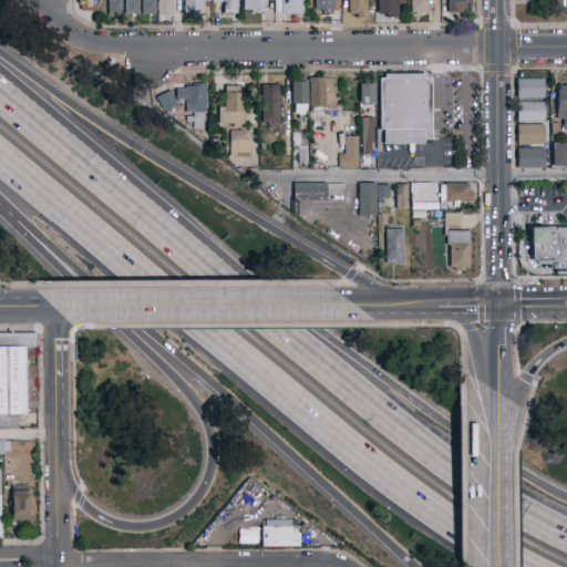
[(95,0),(95,12),(81,12),(80,6),(79,6),(79,0),(95,0)]
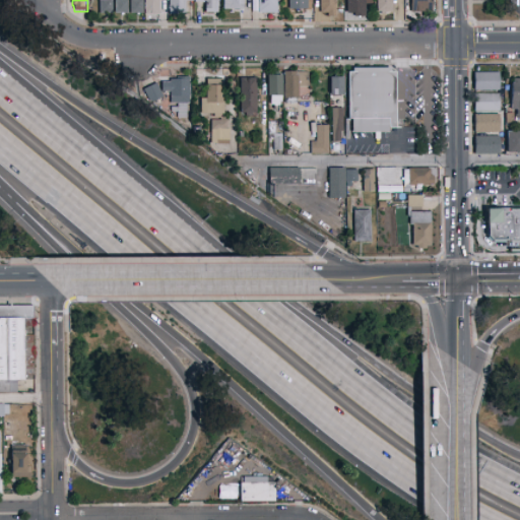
[(113,0),(113,14),(100,14),(100,0),(113,0)]
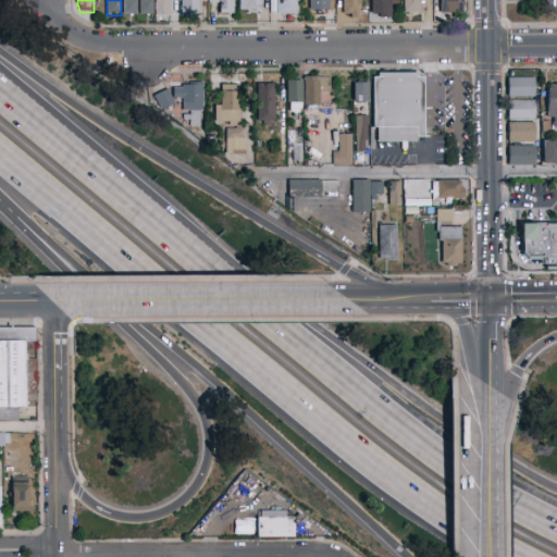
[(123,0),(138,0),(138,7),(137,7),(137,15),(123,15),(123,0)]
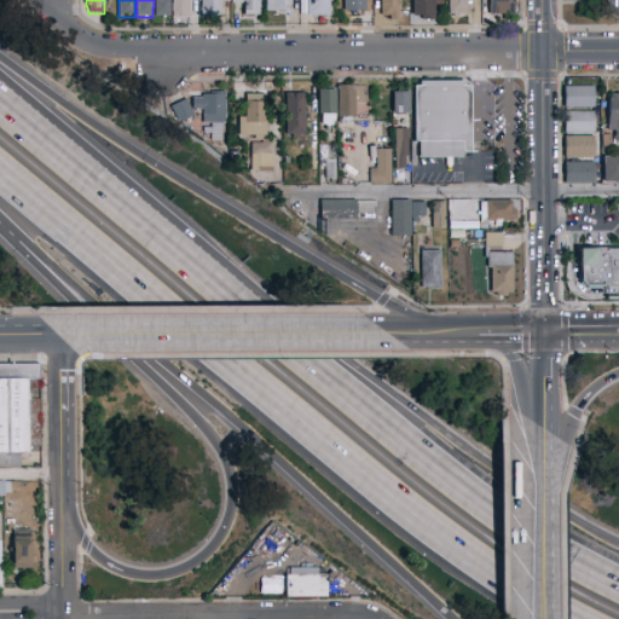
[(171,0),(171,17),(155,17),(155,0),(171,0)]
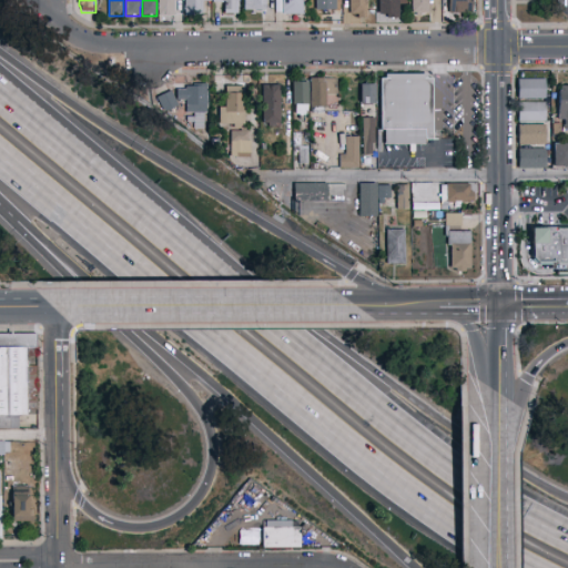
[(183,0),(183,16),(158,16),(158,0),(183,0)]
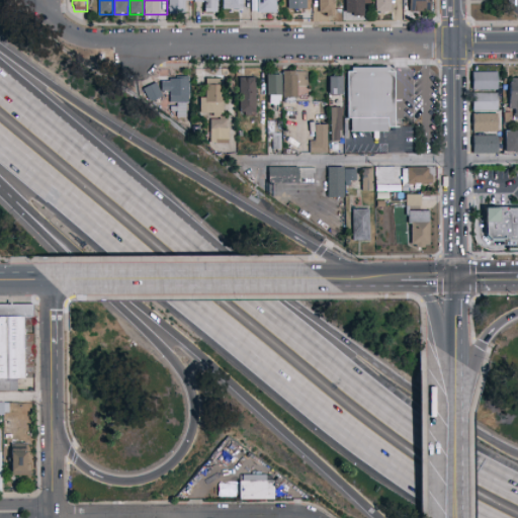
[(185,14),(175,14),(175,15),(169,15),(169,0),(192,0),(192,2),(185,2),(185,14)]
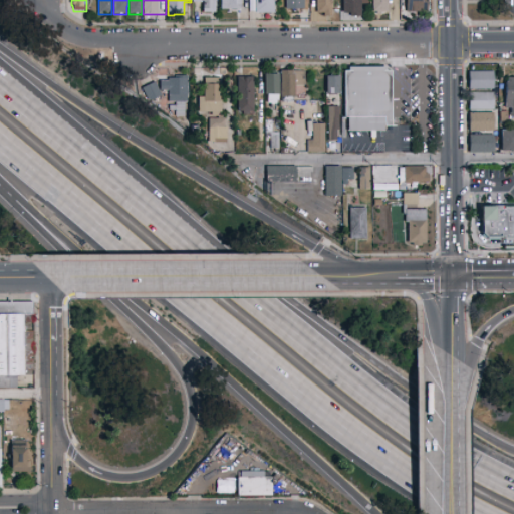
[(216,0),(216,3),(215,3),(215,13),(202,13),(202,11),(203,11),(203,8),(204,8),(204,3),(193,2),(193,0),(216,0)]
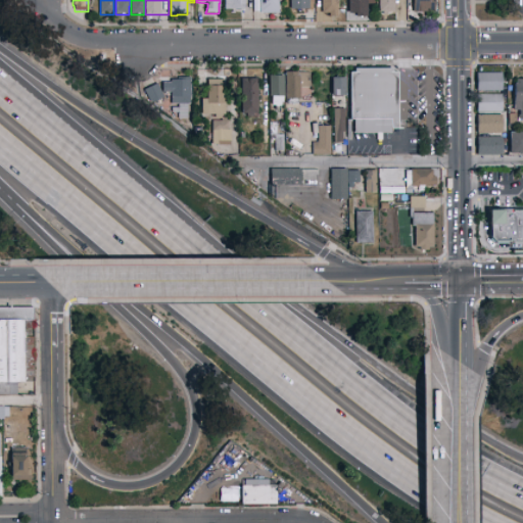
[(245,0),(245,9),(225,9),(225,0),(245,0)]
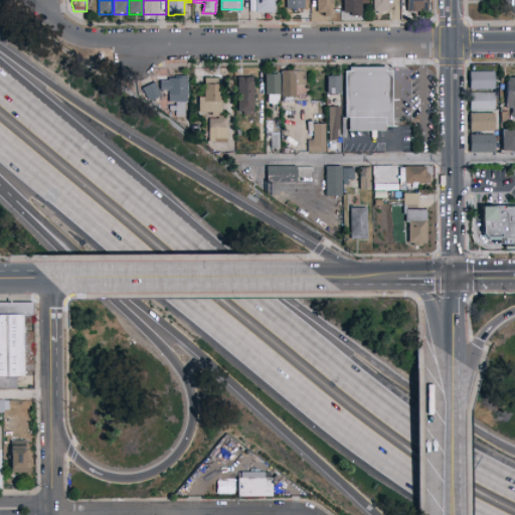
[(275,0),(275,13),(256,13),(256,12),(250,12),(250,0),(275,0)]
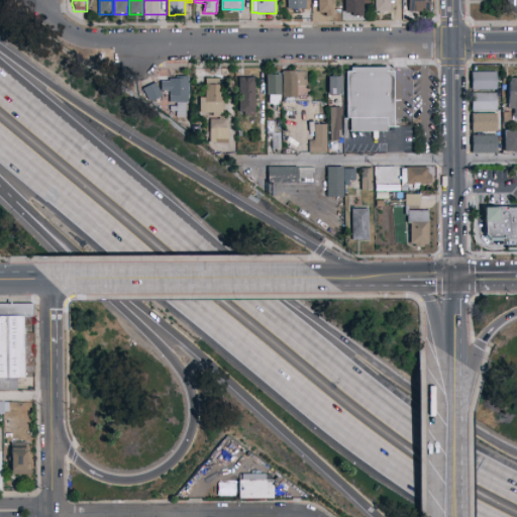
[(305,0),(305,9),(304,9),(304,14),(300,14),(300,13),(294,13),(294,9),(288,9),(287,0),(305,0)]
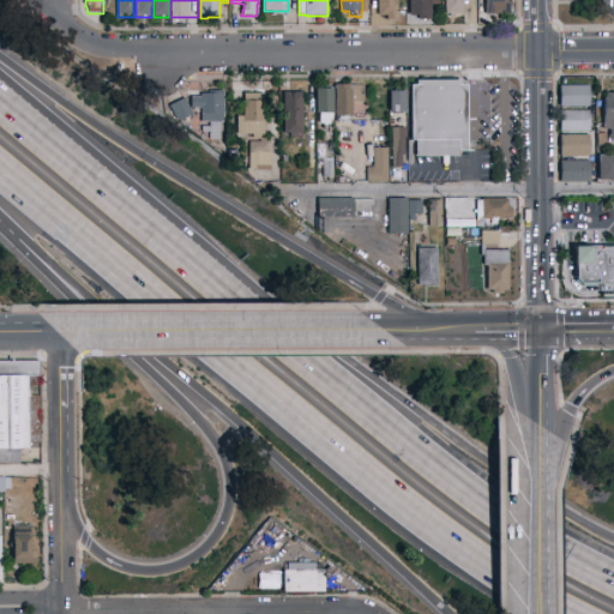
[(396,0),(396,20),(387,20),(387,16),(379,16),(378,0),(396,0)]
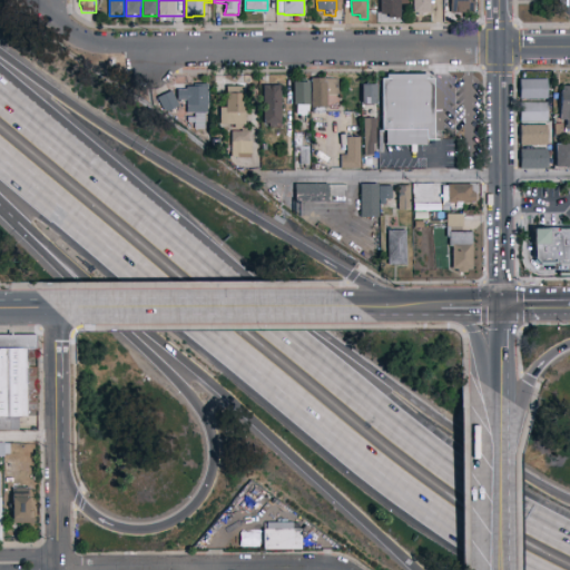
[(401,19),(386,19),(386,15),(380,15),(380,0),(406,0),(406,2),(401,2),(401,19)]
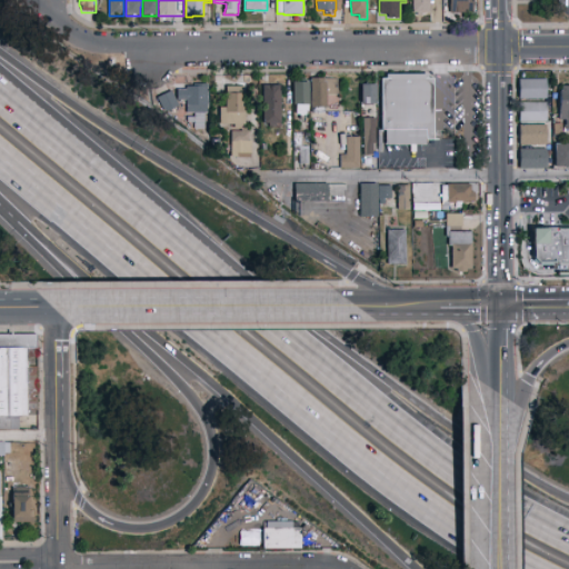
[(412,0),(429,0),(429,13),(421,13),(421,17),(416,17),(416,13),(413,15),(412,0)]
